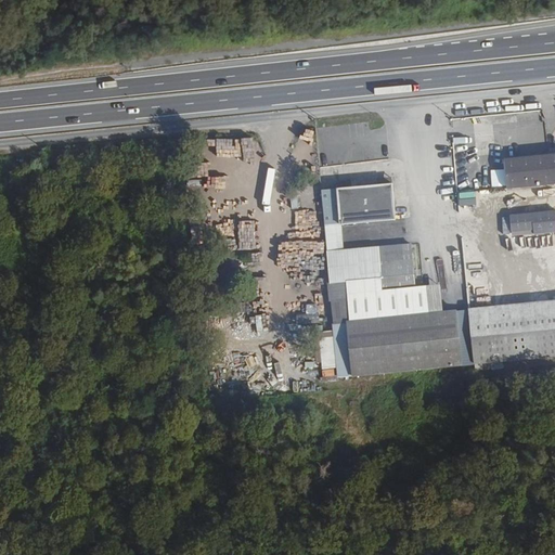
[(554,153),(505,158),(507,189),(554,183),(554,153)]
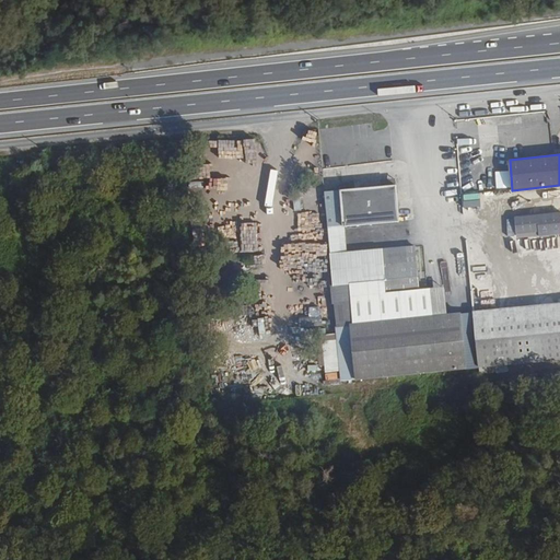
[(342,216),(343,224),(343,226),(346,225),(399,221),(396,185),(341,190),(342,209),(337,209),(338,216),(342,216)]
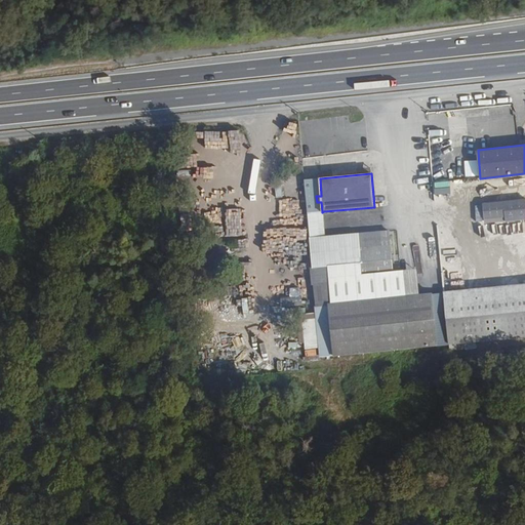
[(524,198),(483,203),(484,219),(506,217),(506,220),(524,218),(524,198)]
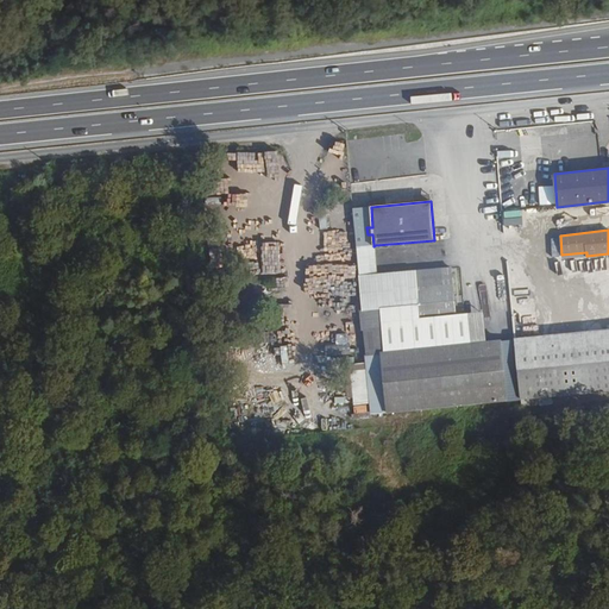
[(374,244),(357,246),(372,415),(508,401),(502,339),(487,340),(472,343),(469,313),(457,314),(452,268),(378,275),(376,245),(374,246),(374,244)]
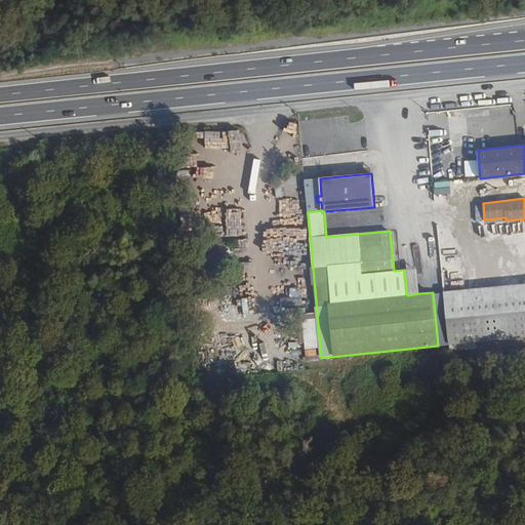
[(417,269),(404,270),(407,295),(419,293),(417,269)]
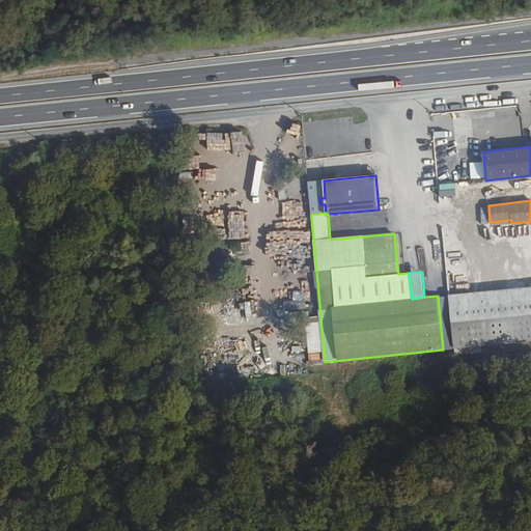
[(530,286),(448,295),(453,348),(530,340),(530,286)]
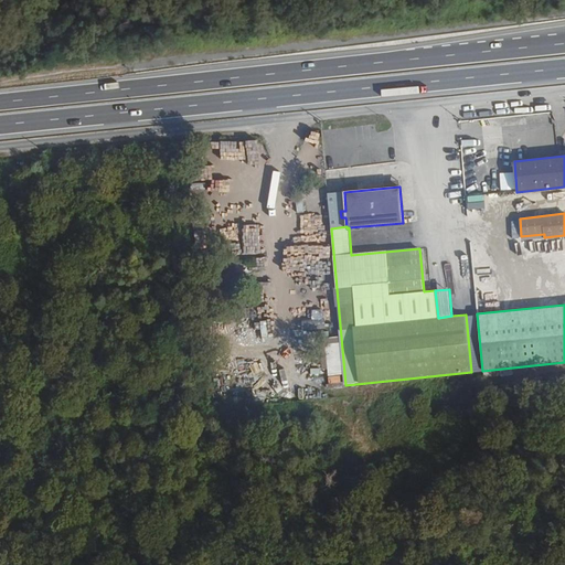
[(309,361),(319,360),(332,359),(336,359),(334,344),(307,347),(309,361)]
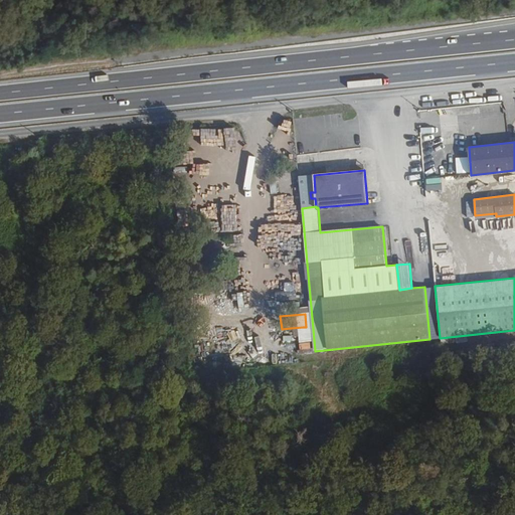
[(313,333),(304,334),(305,340),(300,341),(300,349),(314,348),(313,333)]
